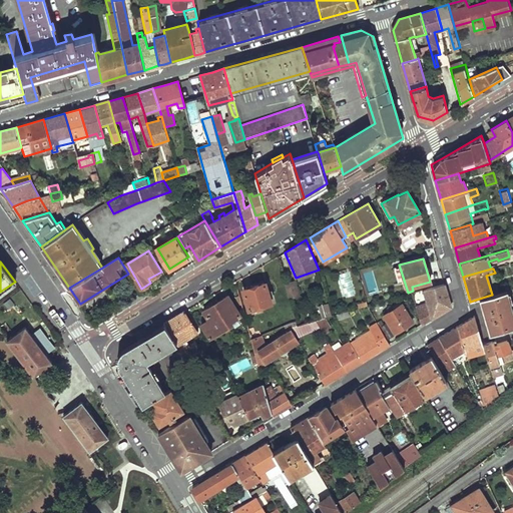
[(283,284),(288,300),(299,297),(295,281),(283,284)]
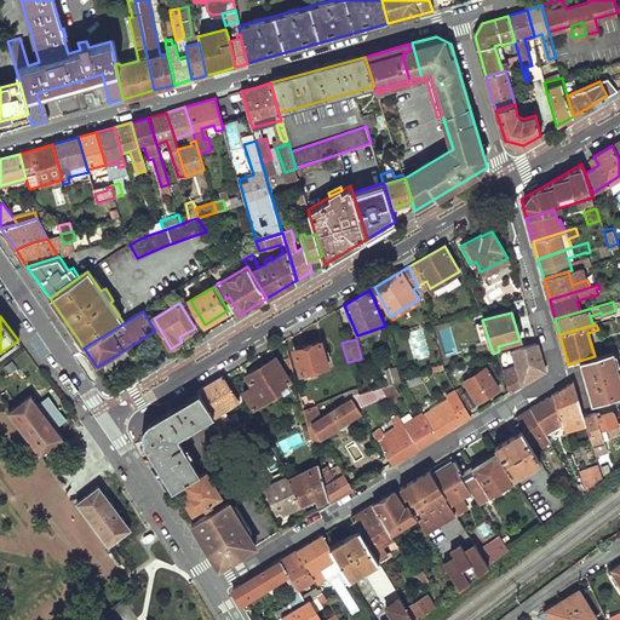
[(294,350),(304,379),(315,375),(313,368),(327,363),(320,343),(294,350)]
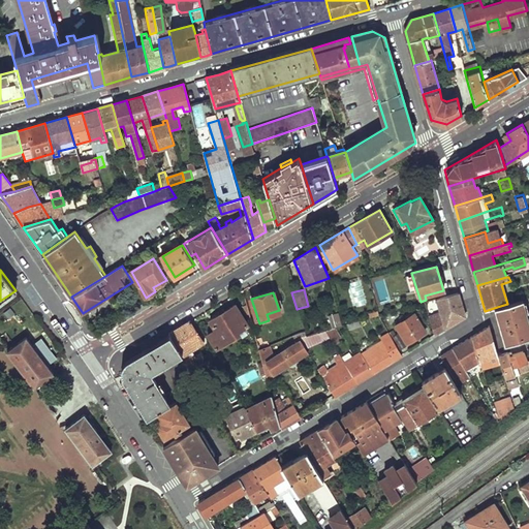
[(429,318),(434,336),(464,317),(458,293),(436,300),(440,315),(429,318)]
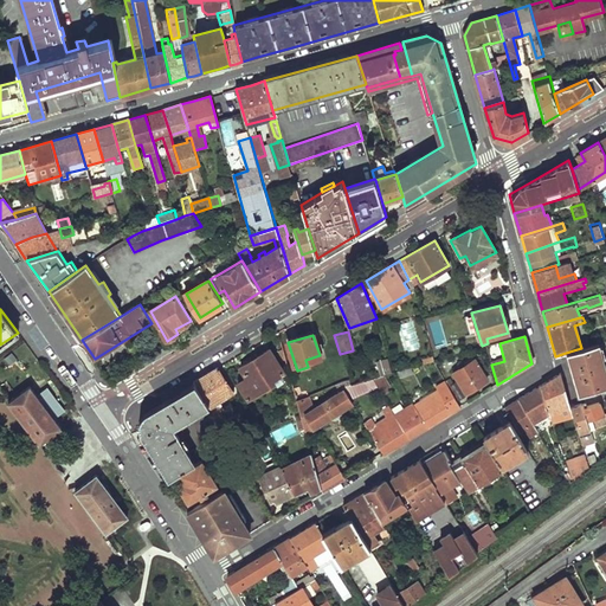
[(581,348),(569,352),(574,366),(572,367),(580,391),(582,389),(584,394),(605,386),(605,368),(598,343),(581,348)]
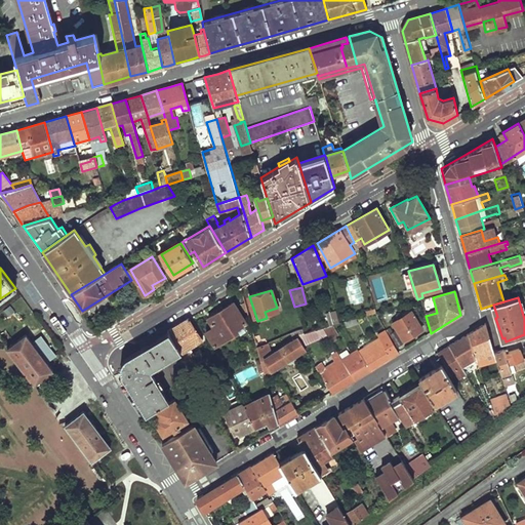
[(206,333),(214,347),(237,333),(235,330),(245,324),(233,304),(207,319),(213,328),(206,333)]
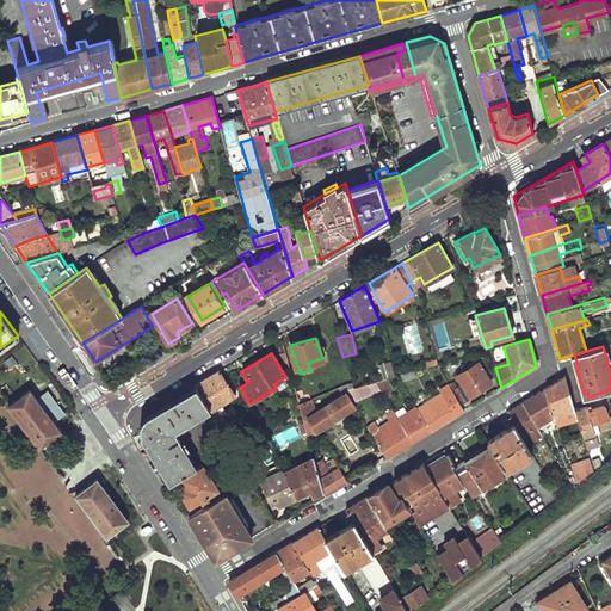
[(381,365),(383,378),(395,375),(392,362),(381,365)]
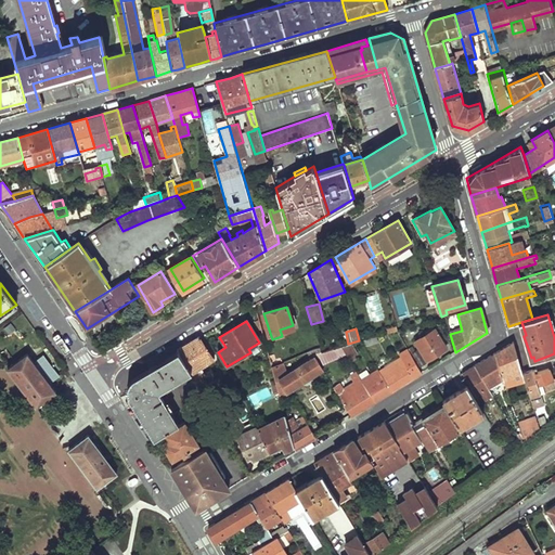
[(415,341),(427,360),(447,349),(435,330),(426,335),(425,332),(421,334),(423,337),(415,341)]
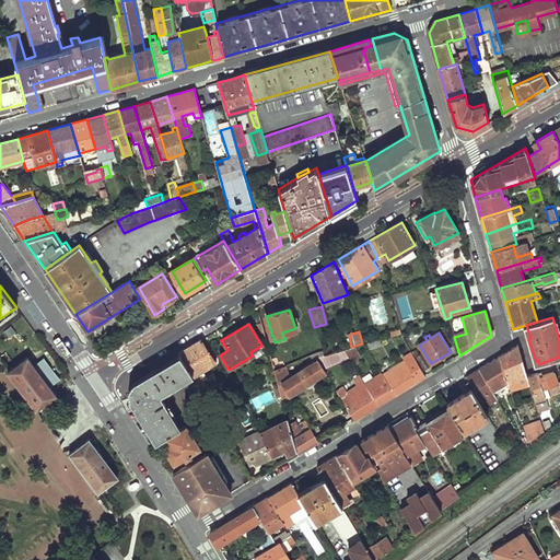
[(369,348),(381,345),(380,339),(368,342),(369,348)]
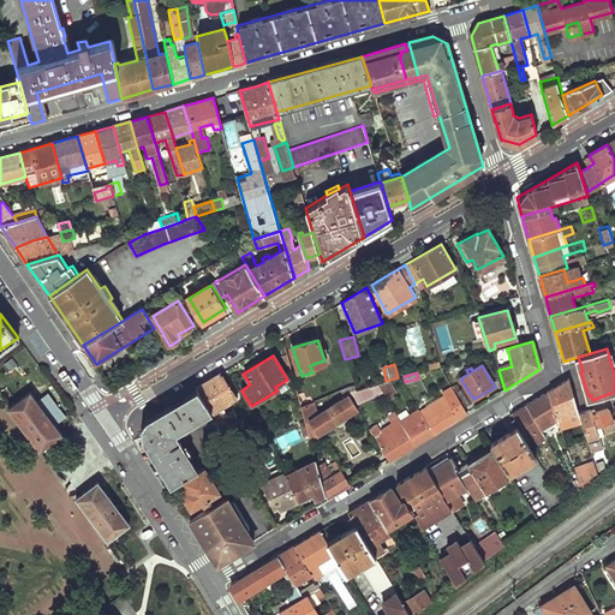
[(237,399),(221,374),(197,388),(199,393),(212,408),(227,399),(230,404),(237,399)]
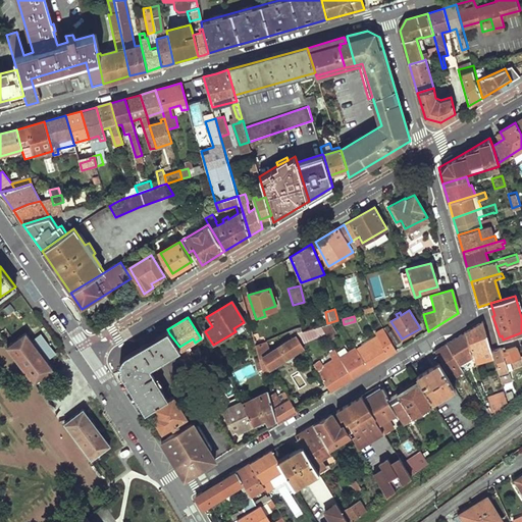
[(466,331),(473,354),(491,348),(483,321),(466,331)]
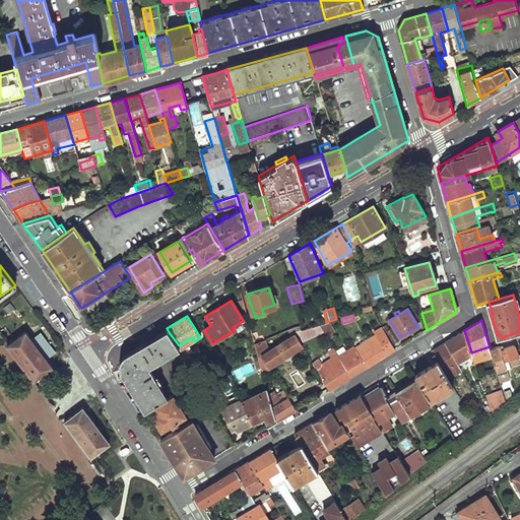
[(299,333),(300,338),(322,326),(322,323),(298,329),(299,333)]
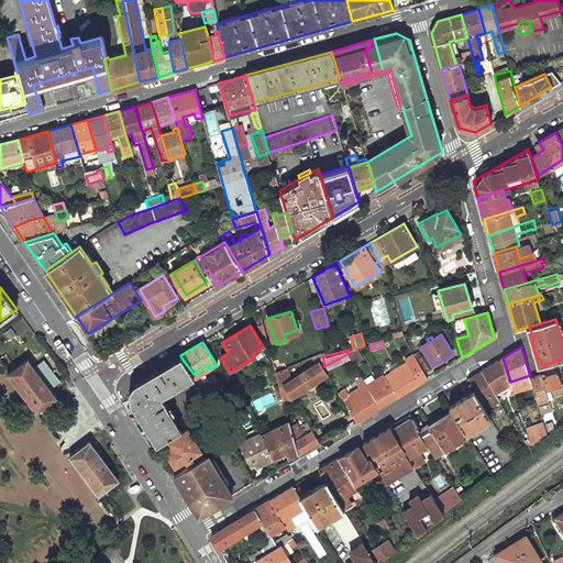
[(323,361),(322,356),(321,352),(308,359),(313,367),(289,382),(283,371),(276,374),(284,403),(327,375),(324,366),(323,361)]
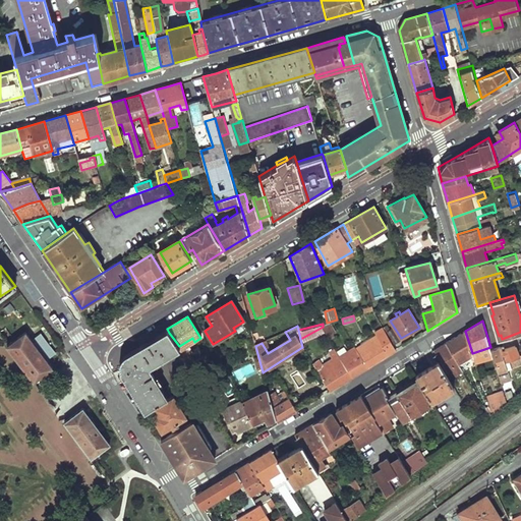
[(361,356),(368,367),(396,350),(382,328),(373,334),(377,337),(355,349),(361,356)]
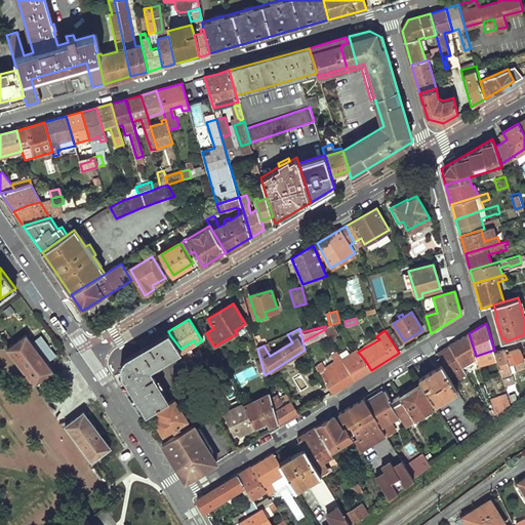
[(389,335),(396,348),(403,342),(397,331),(389,335)]
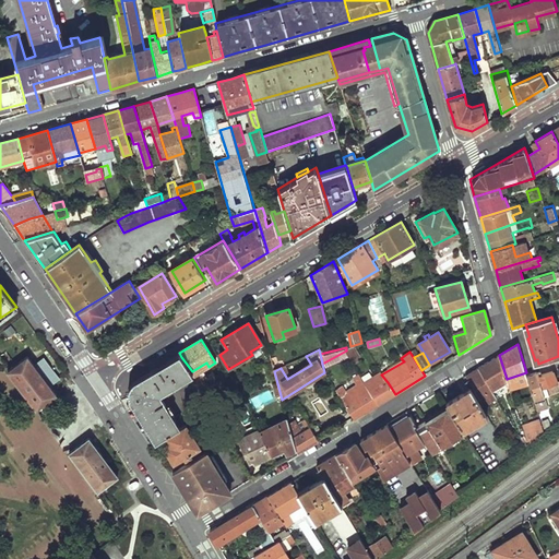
[(477,369),(490,389),(508,381),(507,379),(499,355),(477,369)]
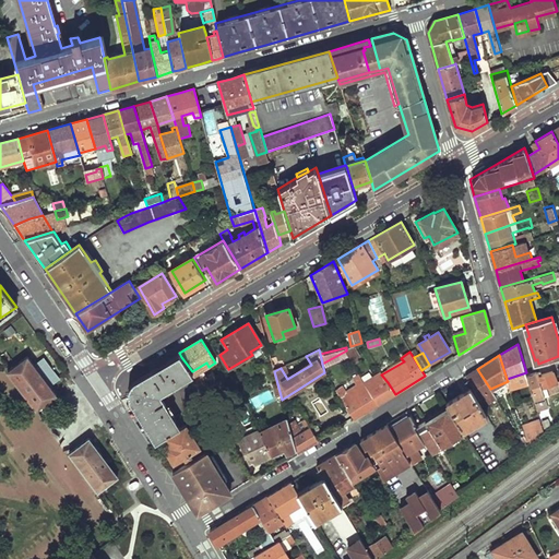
[(27,356),(7,371),(36,412),(58,396),(27,356)]
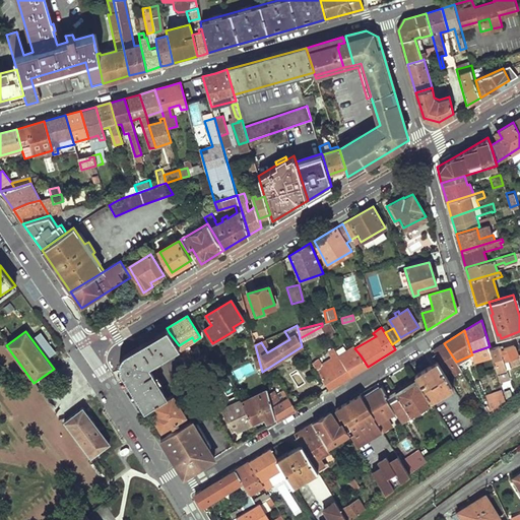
[(169,332),(124,359),(122,371),(146,411),(152,407),(167,399),(147,367),(180,347),(179,345),(169,332)]
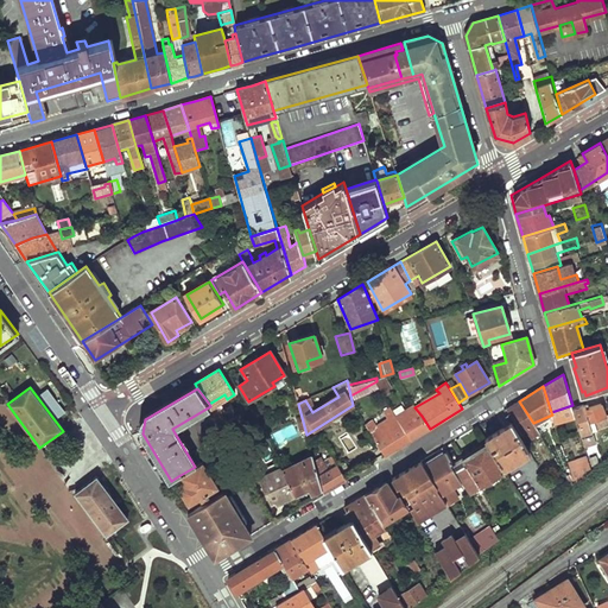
[(225,394),(209,404),(210,406),(211,409),(227,399),(225,394)]
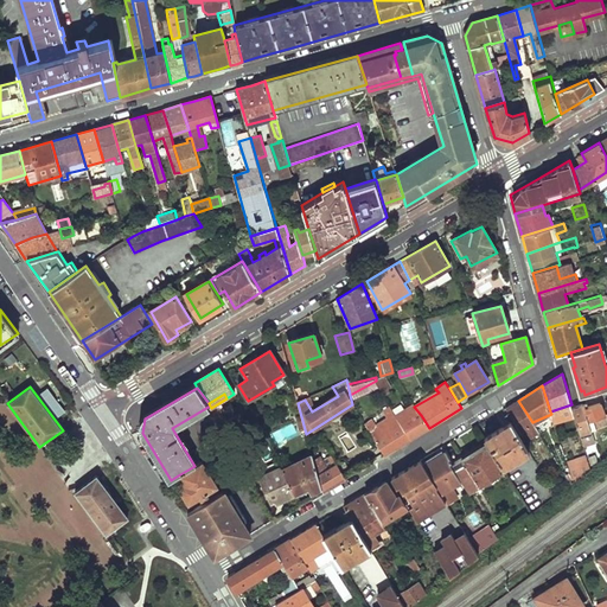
[(503,410),(508,417),(510,416),(519,430),(525,427),(530,434),(537,430),(532,422),(518,401),(503,410)]
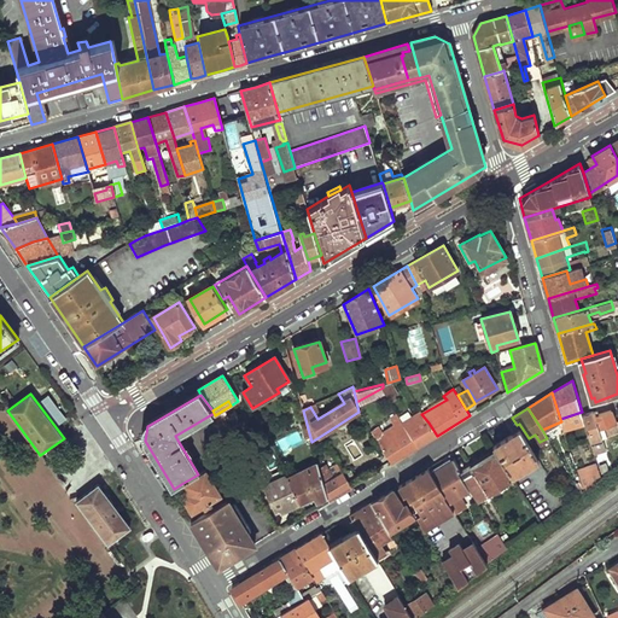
[(594,412),(599,427),(617,421),(612,410),(600,414),(598,410),(594,412)]
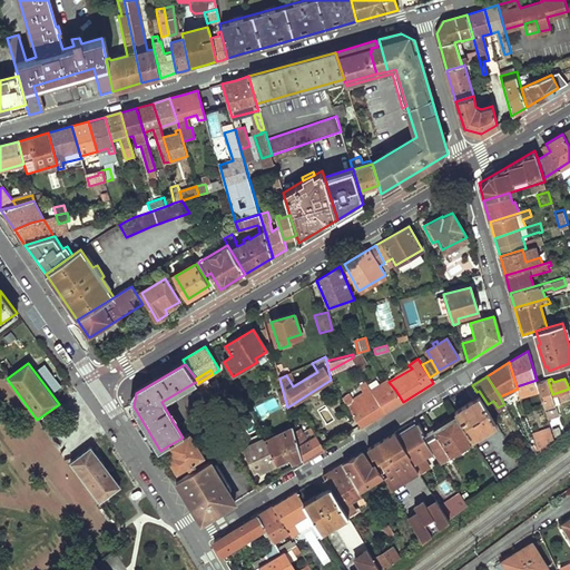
[(538,383),(546,408),(556,404),(552,394),(548,380),(543,382),(538,383)]
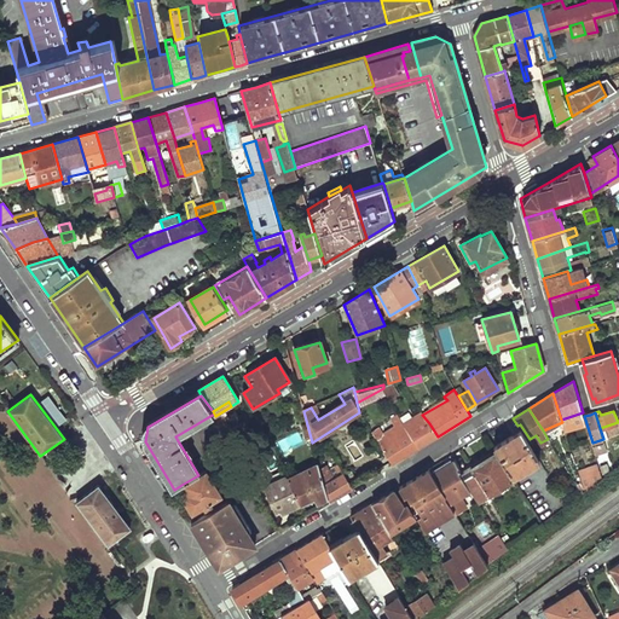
[(401,424),(417,449),(427,443),(438,437),(429,423),(423,427),(416,415),(401,424)]
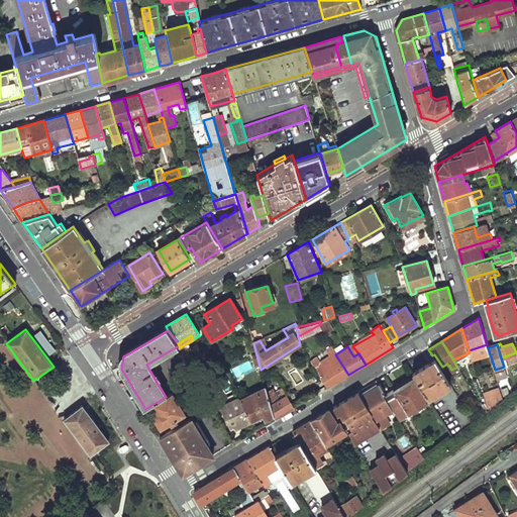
[(310,360),(326,388),(337,381),(348,375),(335,354),(330,347),(326,349),(330,357),(319,364),(315,357),(310,360)]
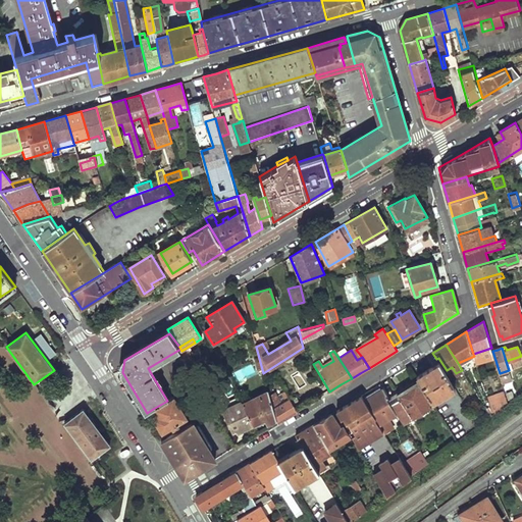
[(416,377),(432,402),(455,388),(438,363),(416,377)]
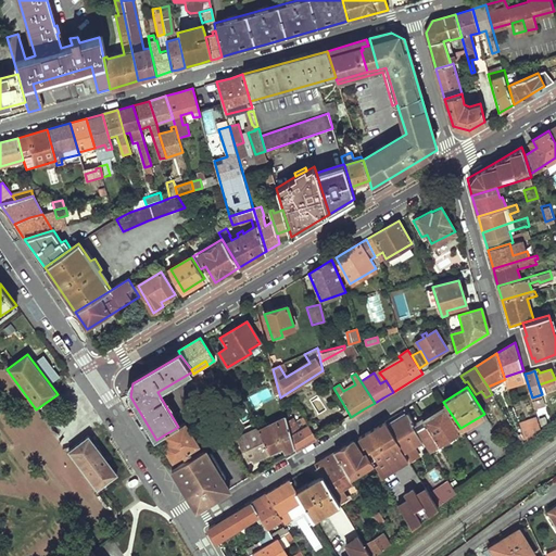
[(514,406),(508,389),(503,390),(506,402),(508,402),(510,407),(514,406)]
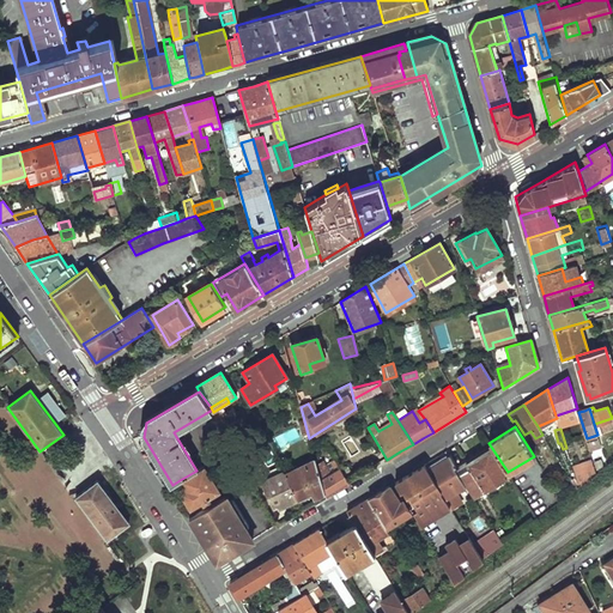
[(236,447),(242,456),(247,453),(237,438),(232,441),(236,447)]
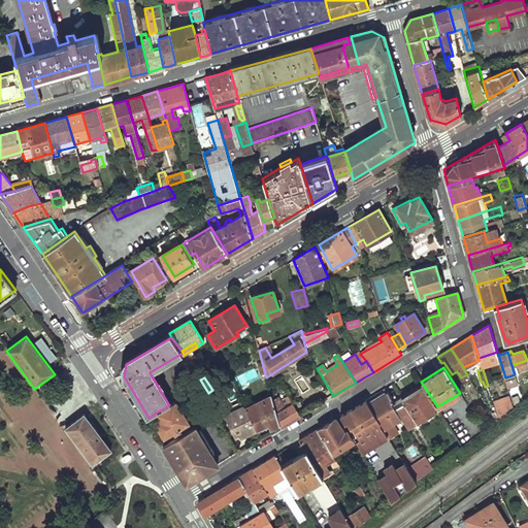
[(208,393),(213,405),(222,401),(220,398),(224,396),(219,387),(212,390),(208,393)]
